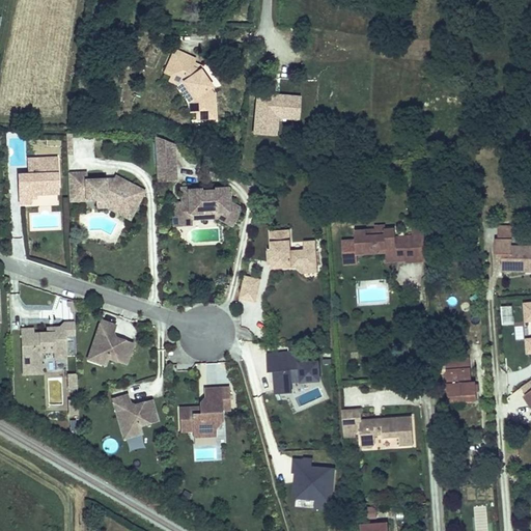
[(215,91),(201,74),(192,72),(193,66),(194,62),(172,57),(167,80),(174,82),(182,84),(183,85),(194,101),(197,106),(198,115),(198,121),(216,122),(216,101),(211,94),(215,91)]
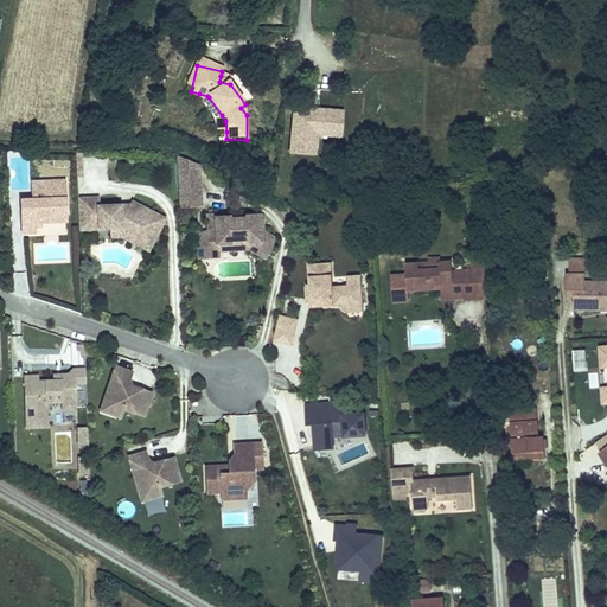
[(221,132),(227,132),(225,121),(222,115),(209,97),(208,96),(199,94),(199,101),(204,102),(216,119),(221,123),(221,132)]
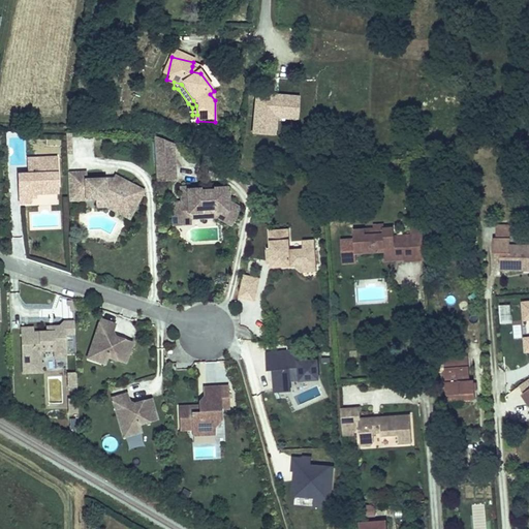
[(301,96),(255,92),(251,134),(274,136),(276,120),(299,122),(301,96)]
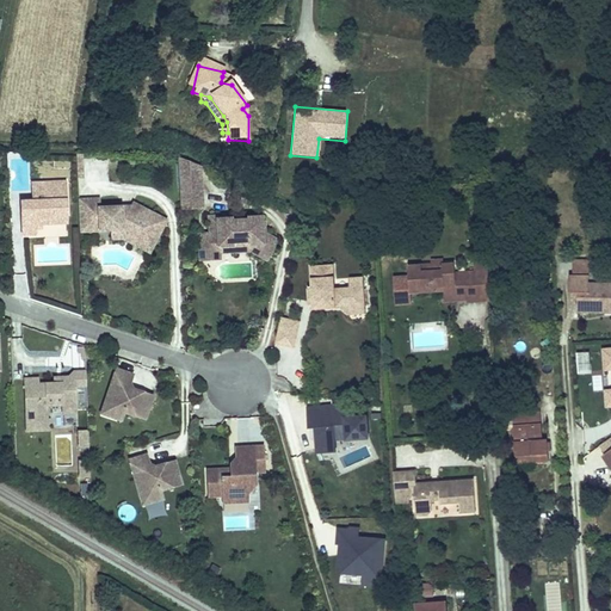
[(178,158),(179,176),(202,174),(201,167),(178,158)]
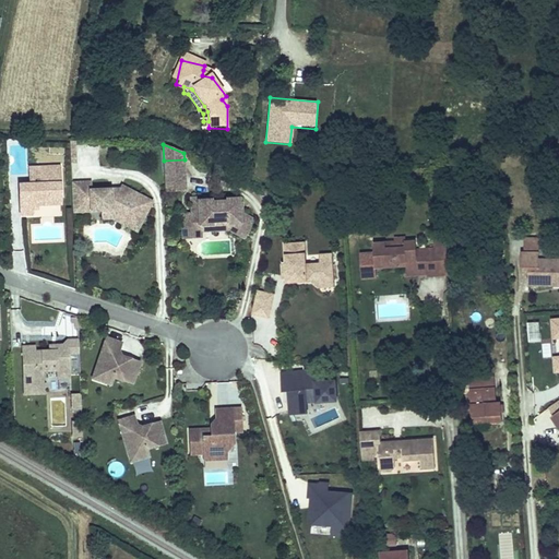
[(185,159),(164,161),(165,182),(186,181),(185,159)]
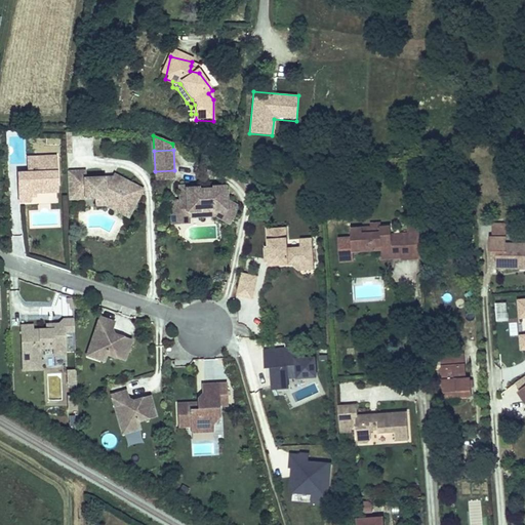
[(31,193),(36,193),(48,193),(47,184),(57,184),(56,156),(28,158),(29,173),(18,173),(19,202),(31,202),(31,197),(31,193)]
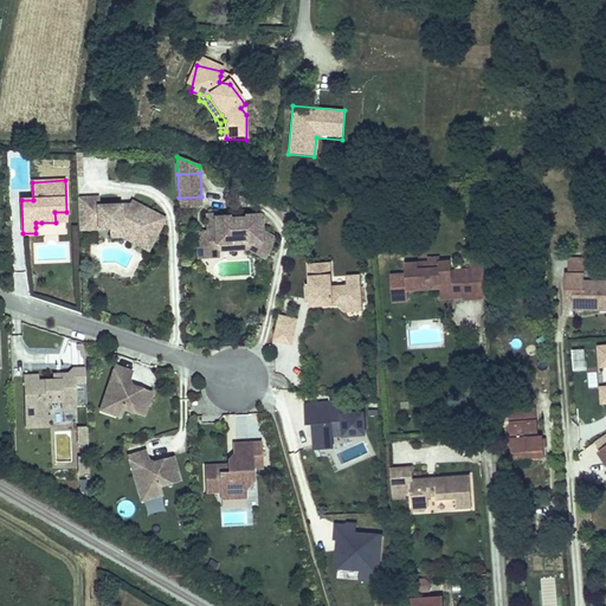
[(201,206),(201,197),(179,198),(179,207),(201,206)]
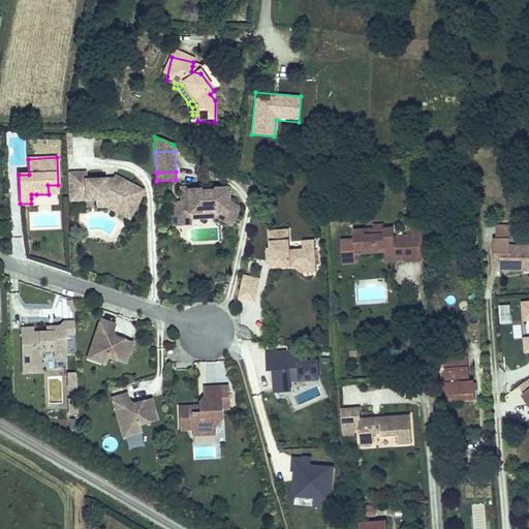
[(126,204),(134,209),(144,191),(115,176),(114,179),(111,184),(105,184),(104,179),(86,180),(86,173),(68,174),(69,200),(97,199),(105,198),(123,209),(126,204)]
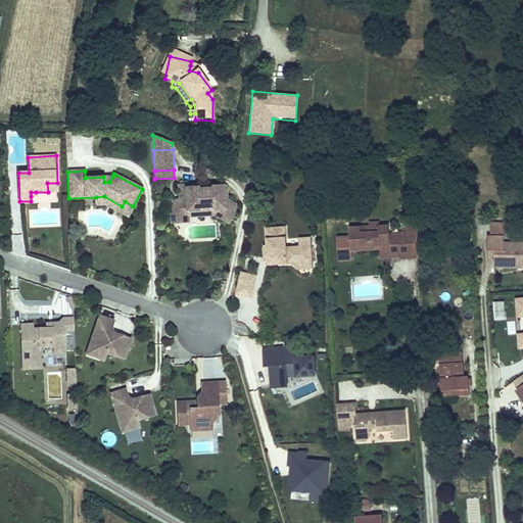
[(58,191),(57,183),(47,183),(48,192),(58,191)]
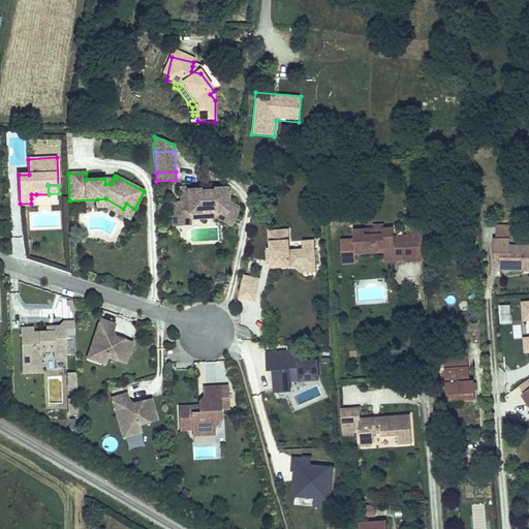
[(222,212),(235,219),(241,209),(227,200),(226,198),(224,198),(224,193),(226,193),(226,188),(214,188),(214,190),(200,191),(200,189),(188,190),(188,187),(181,188),(181,197),(188,197),(188,201),(181,203),(172,203),(173,217),(189,216),(189,213),(201,213),(201,210),(215,210),(215,212),(222,212)]
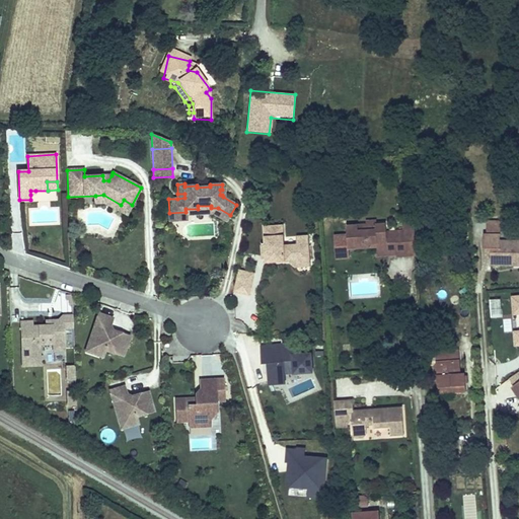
[(127,215),(132,205),(124,200),(121,205),(103,195),(95,196),(95,203),(103,203),(127,215)]
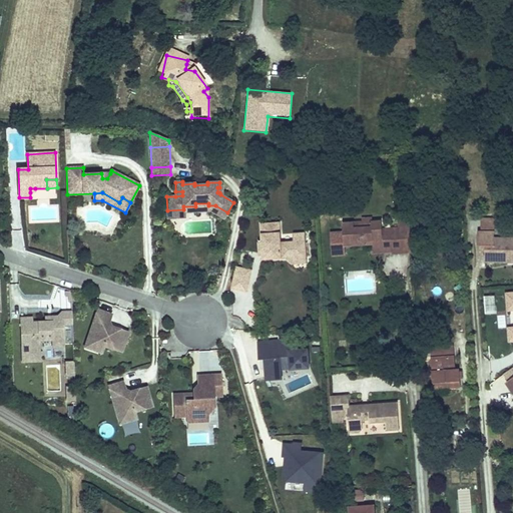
[(223,218),(227,212),(215,205),(208,205),(208,203),(195,203),(195,206),(183,206),(183,209),(167,210),(168,218),(184,217),(184,212),(210,211),(223,218)]
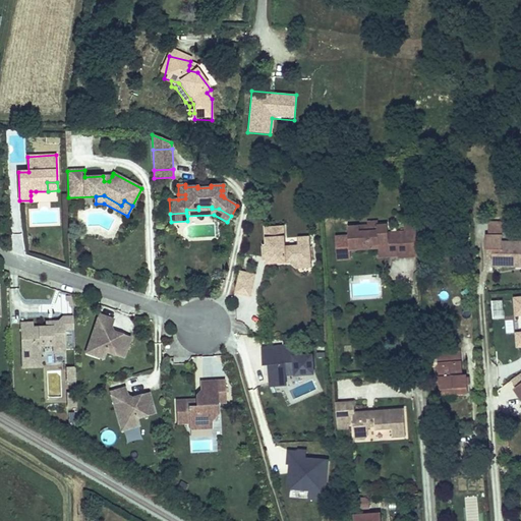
[(367,225),(359,226),(359,232),(377,230),(377,225),(377,222),(367,222),(367,225)]
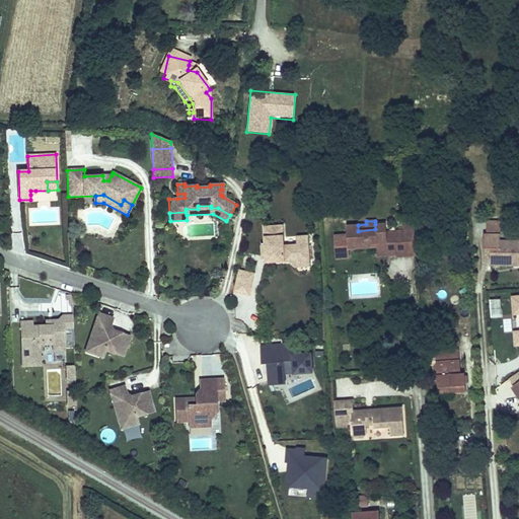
[(402,222),(402,230),(414,229),(414,221),(402,222)]
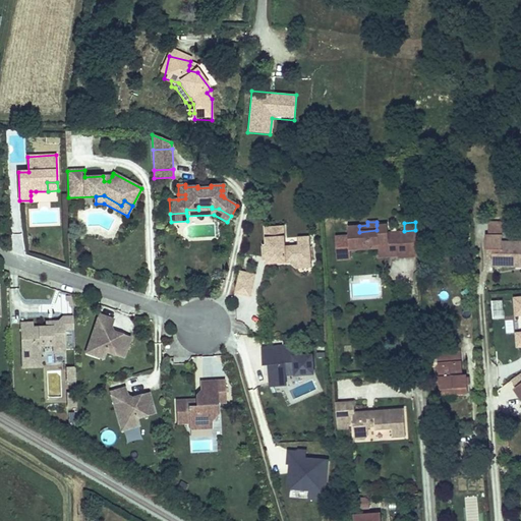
[(489,223),(489,236),(502,236),(502,223),(489,223)]
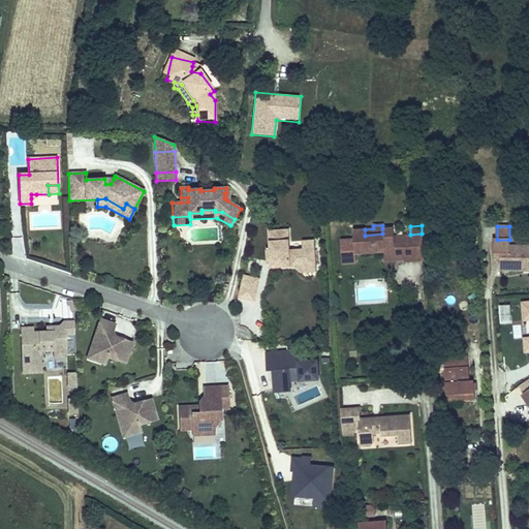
[(365,236),(365,229),(352,230),(354,253),(377,252),(376,248),(383,248),(384,251),(394,250),(395,257),(403,256),(402,236),(394,237),(393,228),(382,228),(382,234),(365,236)]
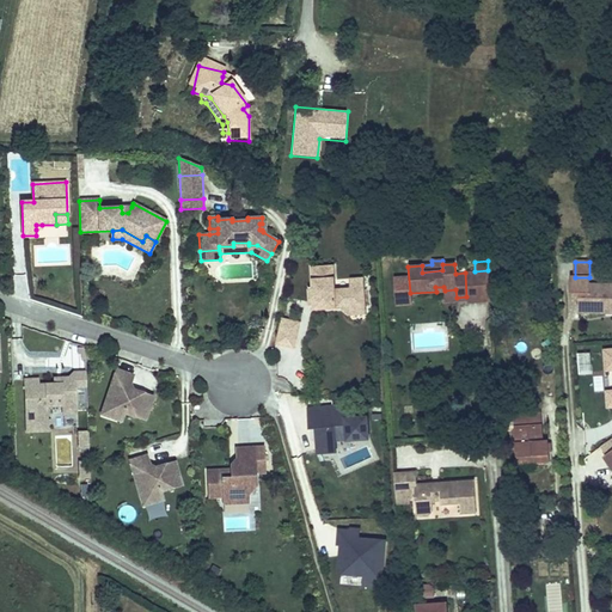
[(341,308),(366,307),(365,277),(350,279),(350,288),(336,289),(335,265),(311,267),(312,289),(308,289),(310,301),(313,305),(314,311),(341,308)]
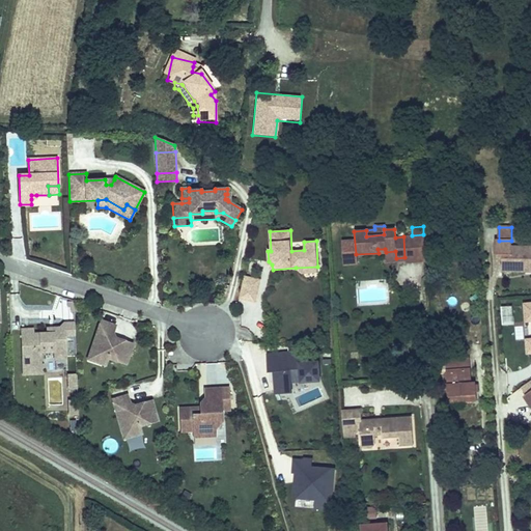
[(412,235),(414,259),(425,259),(423,234),(412,235)]
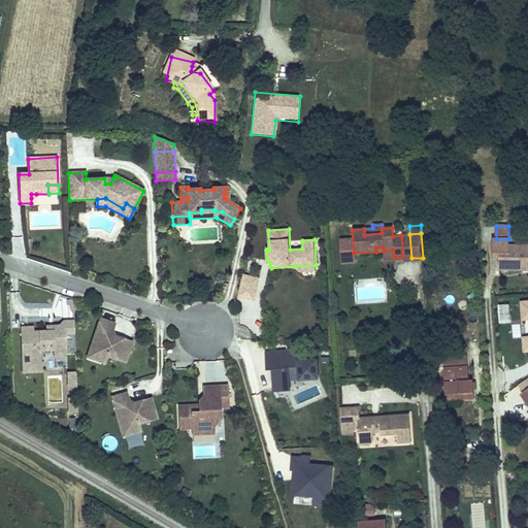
[(402,259),(411,258),(409,235),(401,235),(402,256),(402,259)]
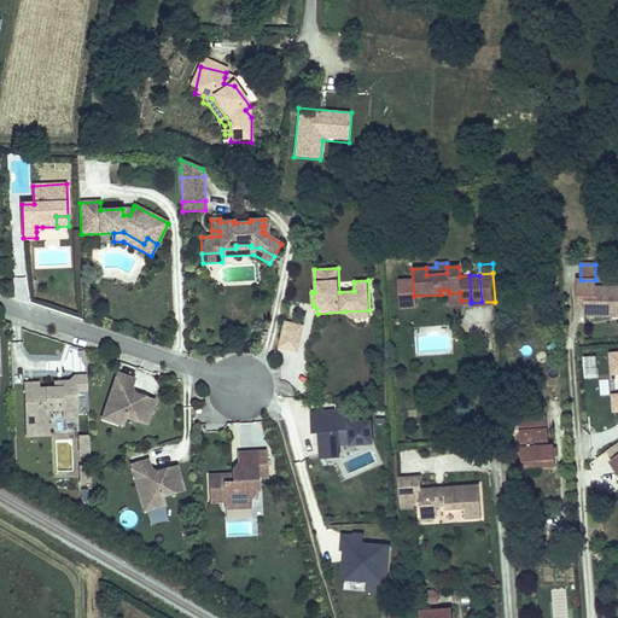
[(595,280),(581,280),(577,280),(577,296),(587,296),(586,309),(595,310),(595,315),(613,316),(613,313),(617,312),(617,287),(595,287),(595,280)]
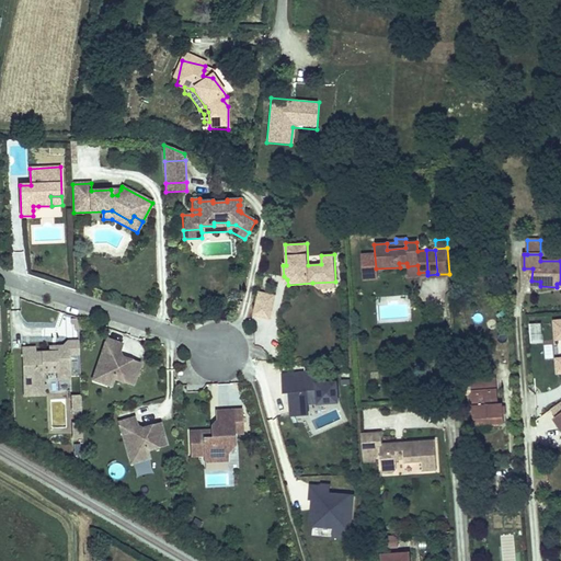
[(259,292),(253,316),(271,320),(276,296),(259,292)]
